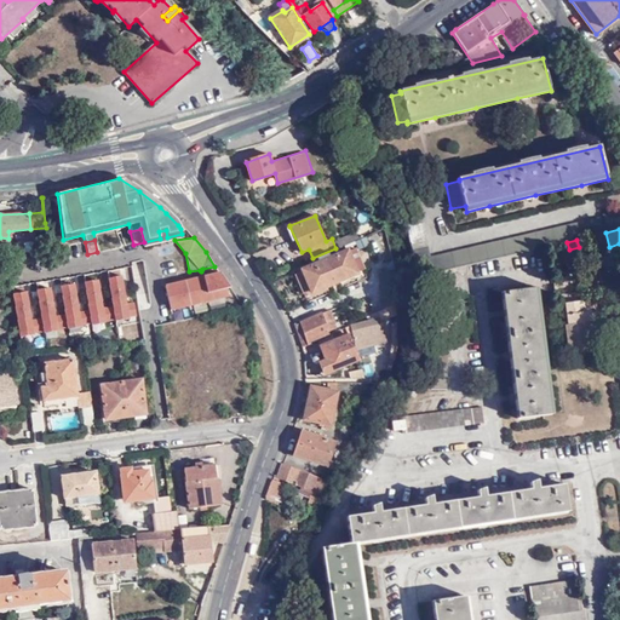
[(303,270),(303,271),(311,292),(311,293),(356,274),(354,265),(361,262),(355,248),(348,252),(348,251),(331,258),(328,253),(316,258),(319,263),(303,270)]
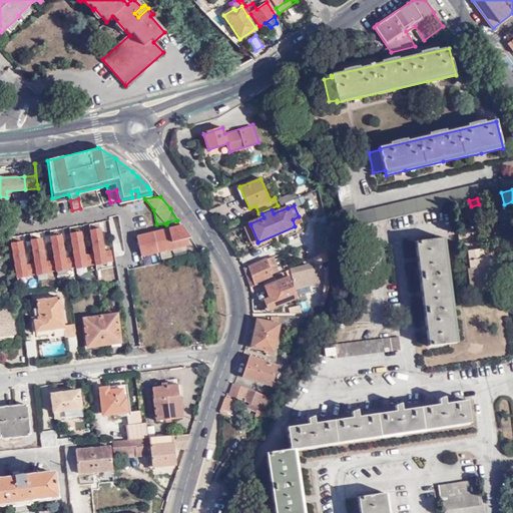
[(258,241),(250,224),(244,226),(251,243),(258,241)]
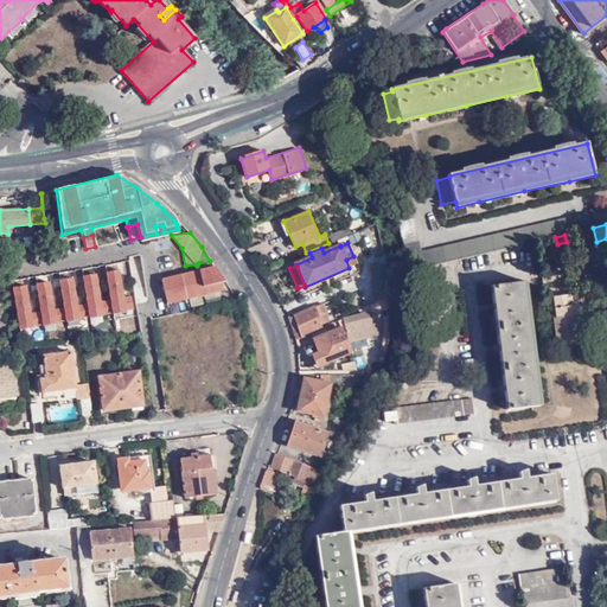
[(215,267),(160,280),(166,304),(221,291),(219,283),(223,282),(215,267)]
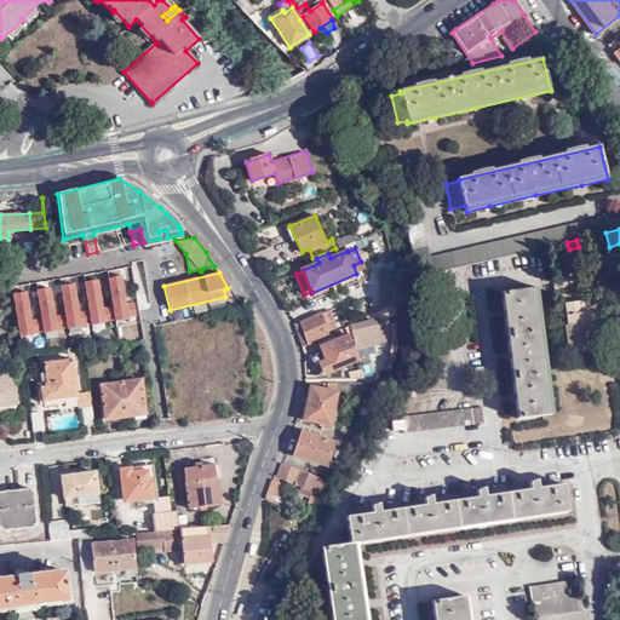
[(121,276),(109,279),(114,306),(116,320),(116,322),(128,320),(128,319),(137,316),(135,304),(126,305),(121,276)]
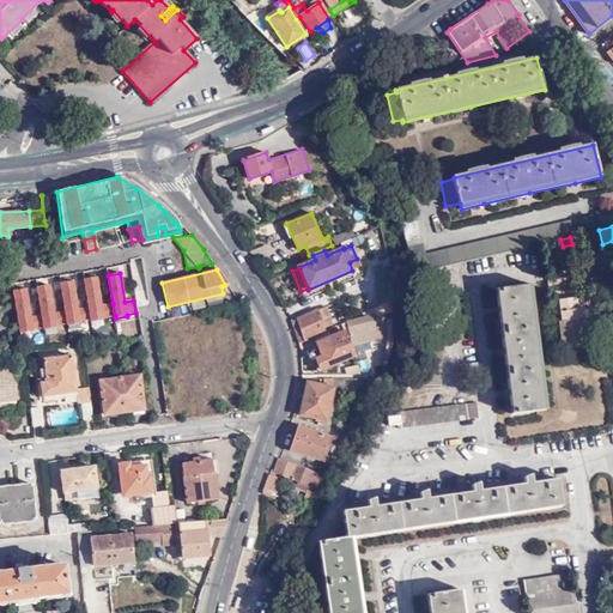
[(97,277),(84,279),(89,307),(91,320),(91,322),(103,320),(103,319),(111,317),(109,304),(101,305),(97,277)]
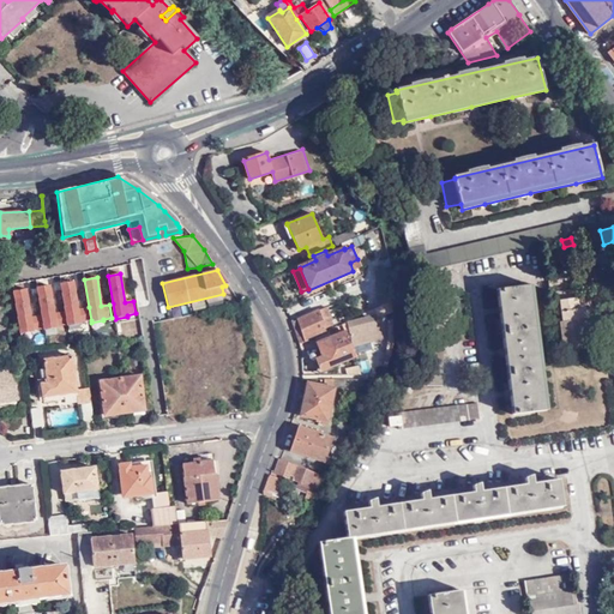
[(73,281),(61,283),(68,326),(80,324),(79,323),(88,321),(86,308),(78,309),(73,281)]
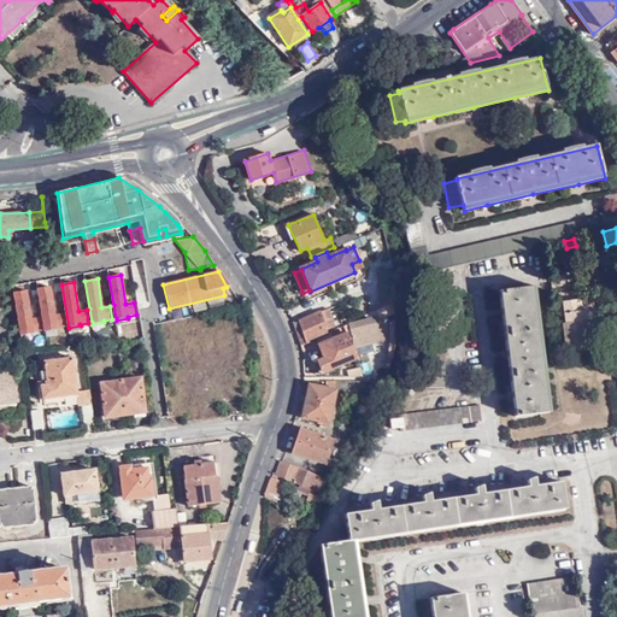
[(50,287),(37,288),(42,317),(43,330),(45,331),(57,329),(57,328),(65,327),(63,313),(54,315),(50,287)]
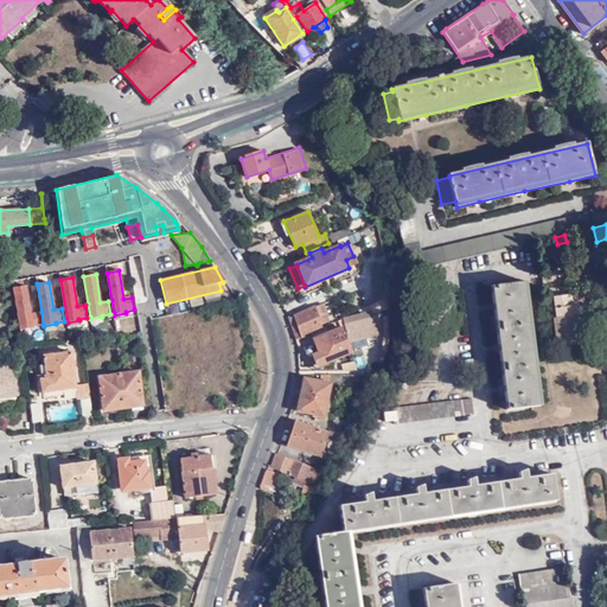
[(524,282),(490,286),(493,307),(498,349),(504,389),(506,410),(541,406),(524,282)]
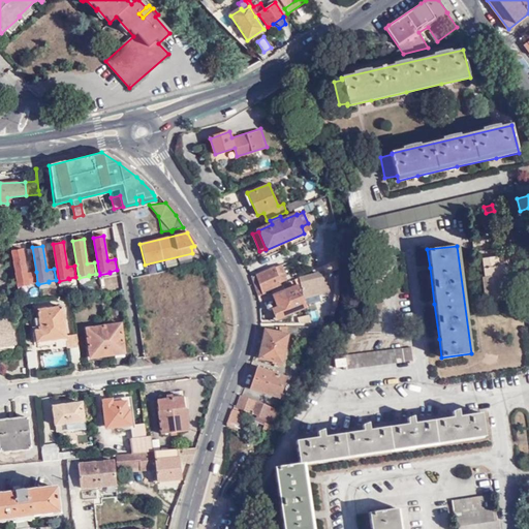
[(22,249),(11,250),(18,287),(28,286),(28,284),(35,283),(33,272),(26,273),(22,249)]
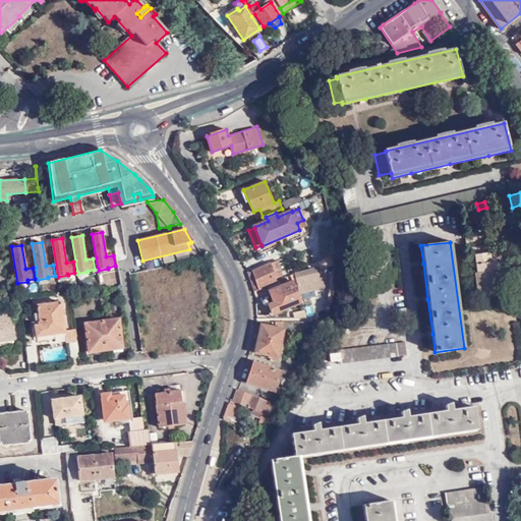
[(496,271),(498,271),(498,264),(496,252),(476,254),(478,273),(496,271)]
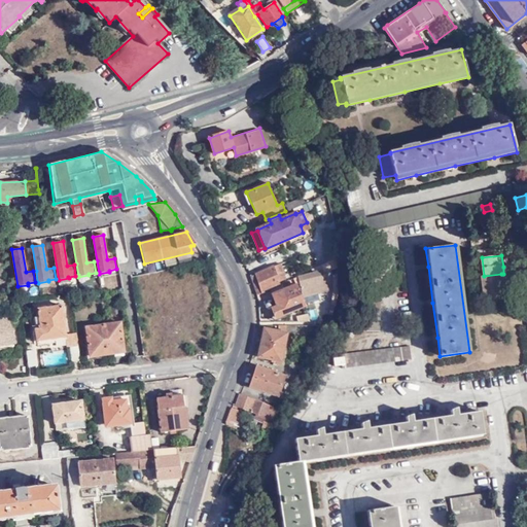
[(322,273),(339,270),(338,257),(326,262),(320,266),(321,271),(297,277),(303,299),(329,291),(328,284),(325,285),(322,273)]
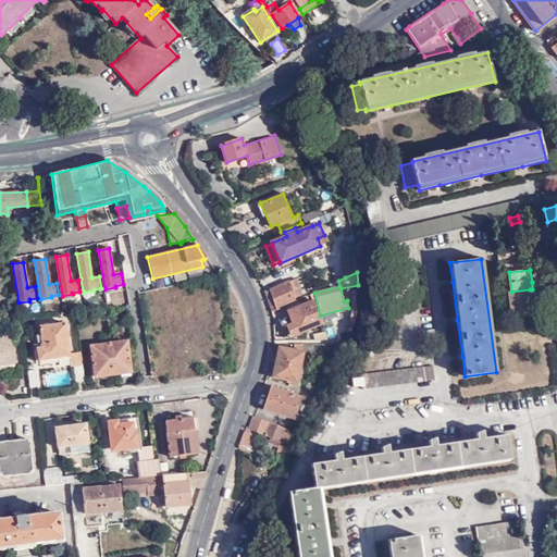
[(219,311),(213,291),(210,277),(157,291),(161,312),(164,324),(219,311)]
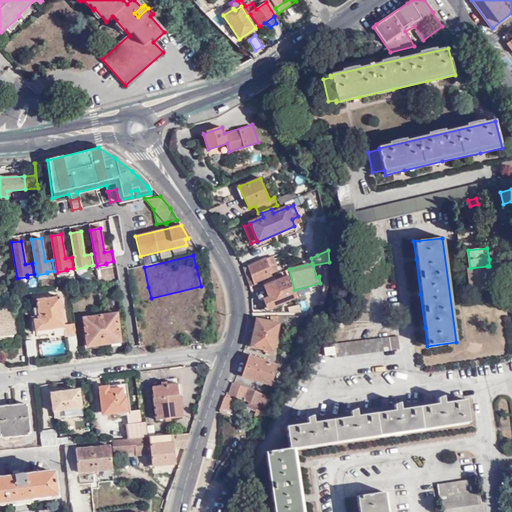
[(263,260),(244,269),(249,286),(271,276),(270,274),(278,271),(272,257),(263,260)]
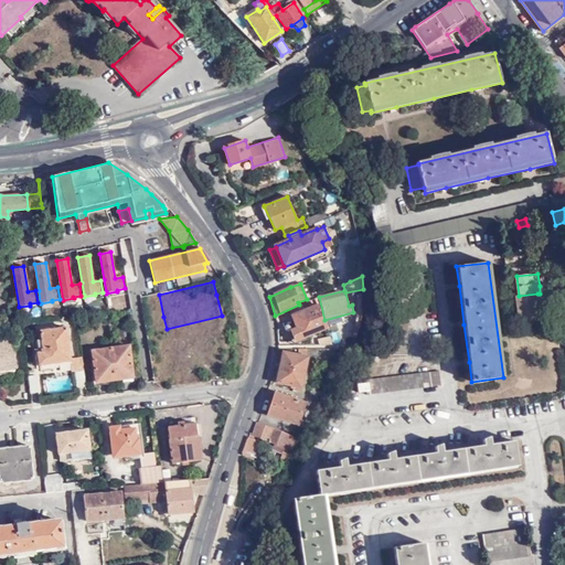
[(223,294),(216,295),(222,316),(222,319),(234,316),(231,302),(223,294)]
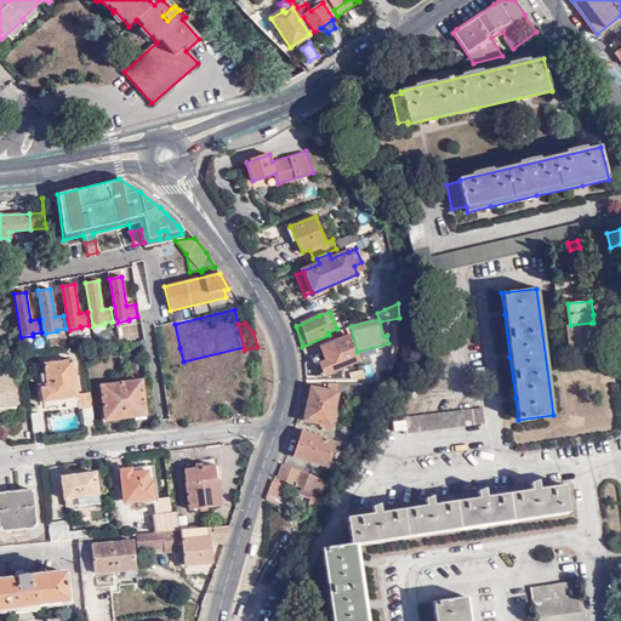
[(570,325),(568,325),(570,347),(593,345),(591,326),(591,323),(570,325)]
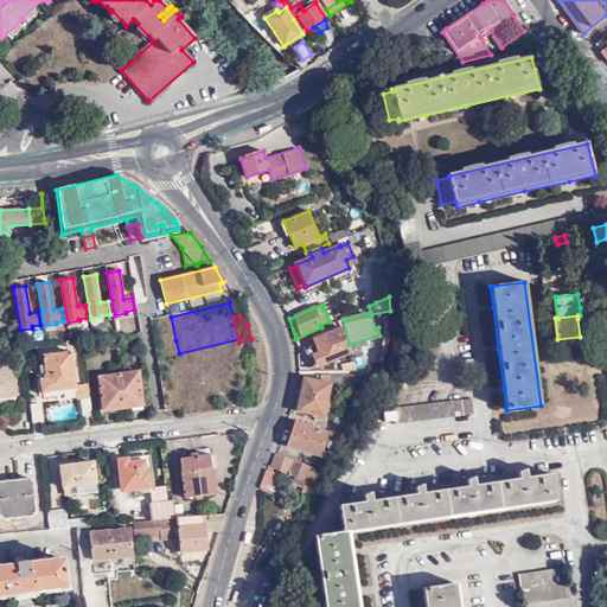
[(176,340),(171,317),(163,319),(167,342),(176,340)]
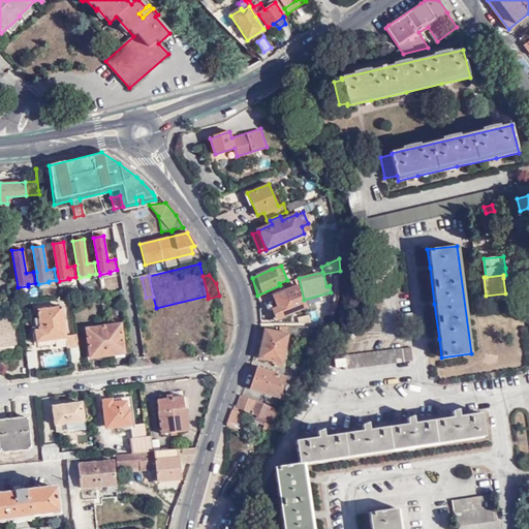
[(293,279),(280,285),(281,287),(271,291),(278,307),(272,309),(276,320),(306,308),(293,279)]
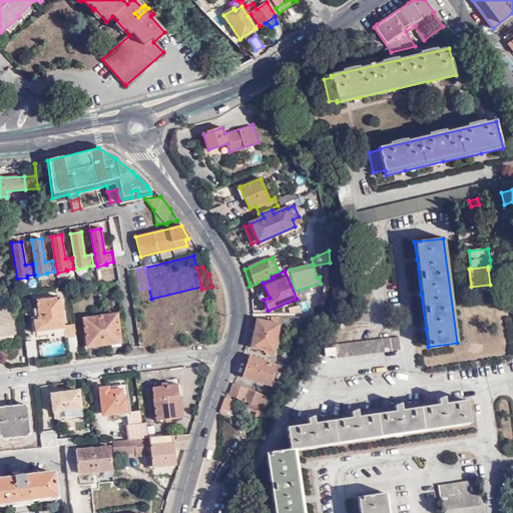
[(272,277),(249,287),(249,289),(263,283),(273,279),(272,277)]
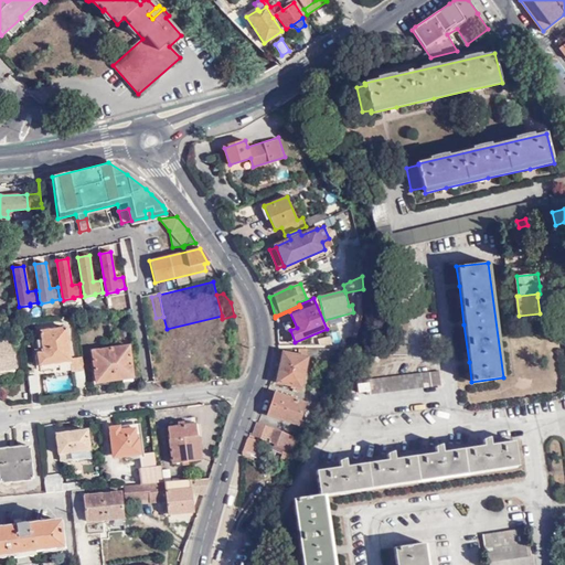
[(39,364),(70,361),(68,358),(65,327),(41,330),(43,352),(38,352),(39,364)]
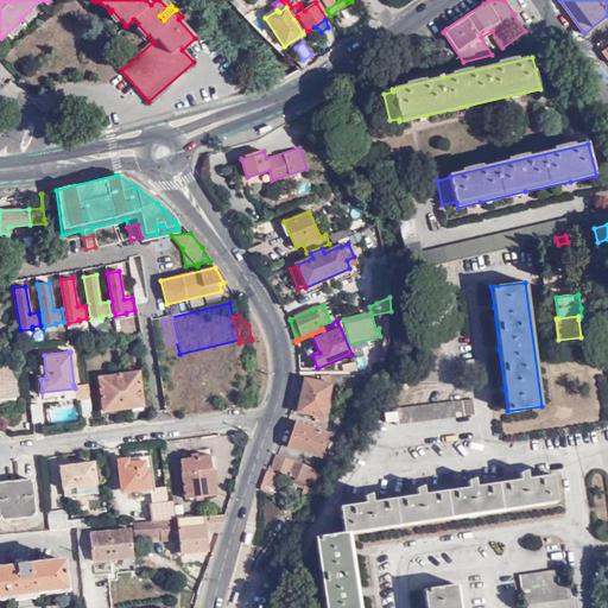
[(0,397),(16,396),(14,381),(8,381),(7,367),(0,367),(0,397)]
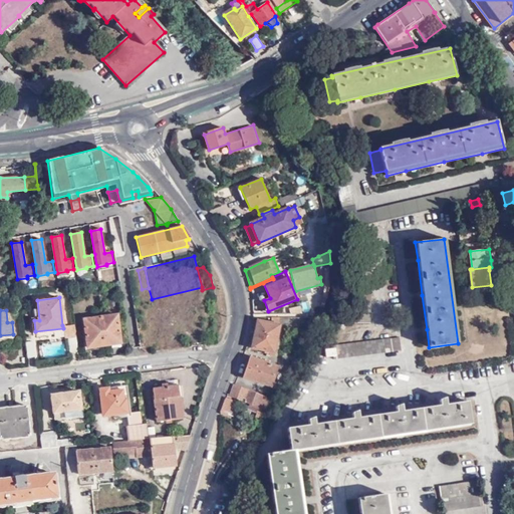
[(87,347),(121,342),(116,314),(83,318),(87,347)]
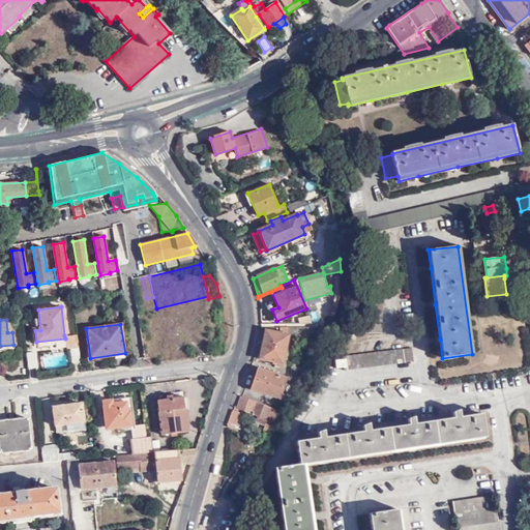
[(289,336),(288,327),(280,328),(280,334),(266,330),(259,359),(283,364),(289,336)]
